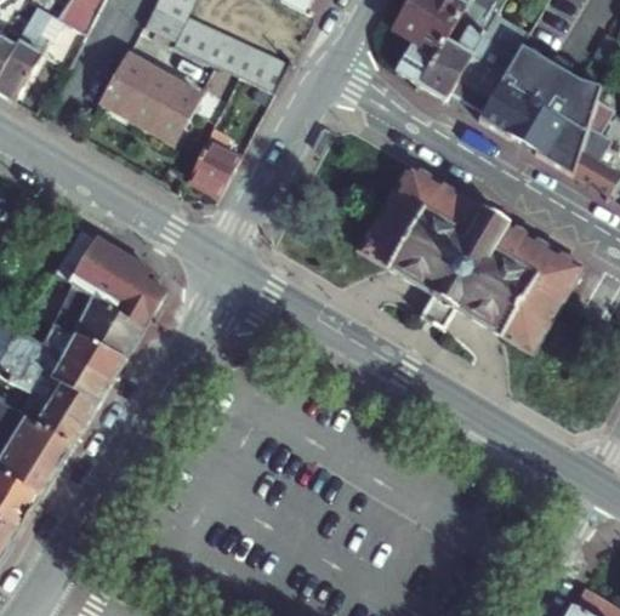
[(64,22),(86,34),(103,0),(67,0),(57,16),(38,5),(15,43),(4,36),(1,35),(0,36),(0,92),(15,101),(50,40),(52,41),(64,22)]
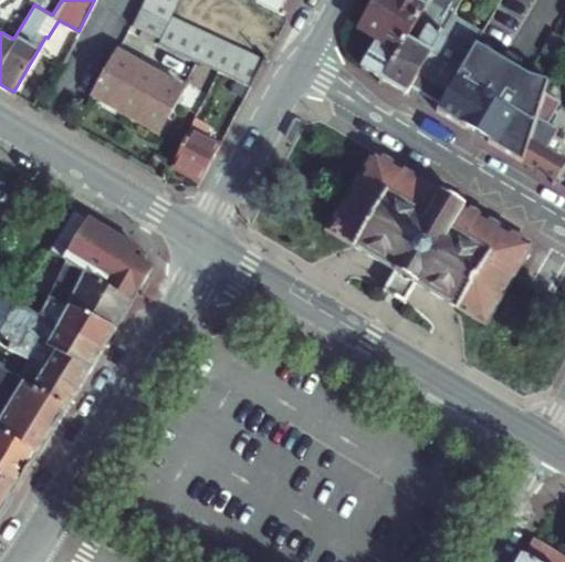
[(18,9),(3,33),(13,39),(34,4),(30,0),(25,0),(18,9)]
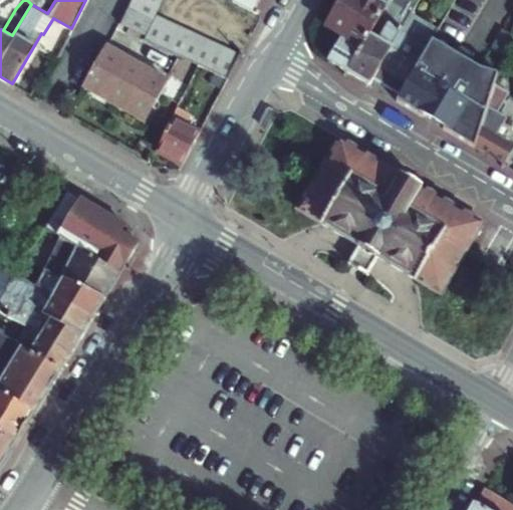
[(144,33),(159,0),(129,0),(119,21),(144,33)]
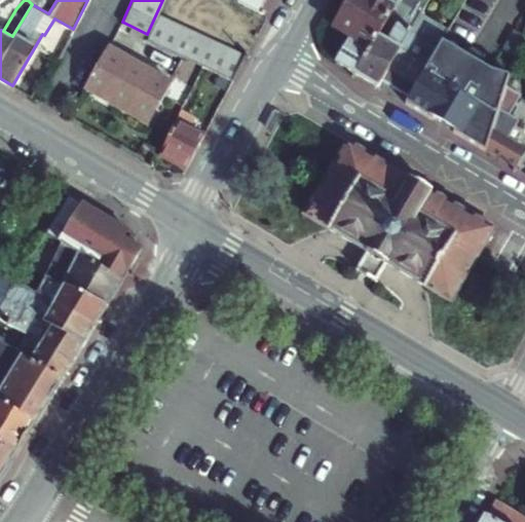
[(241,0),(257,8),(261,0),(241,0)]
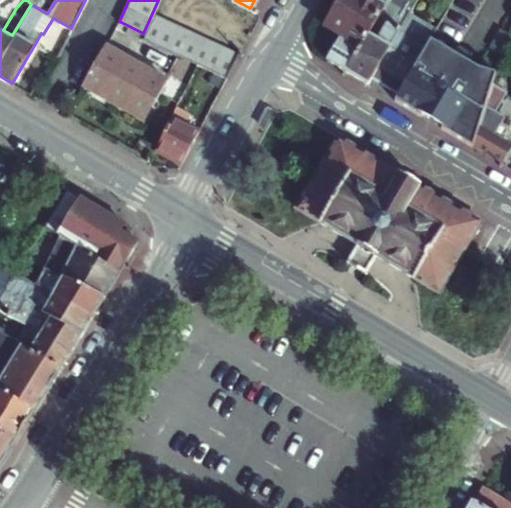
[(345,68),(385,0),(339,0),(324,24),(339,33),(326,56),(345,68)]
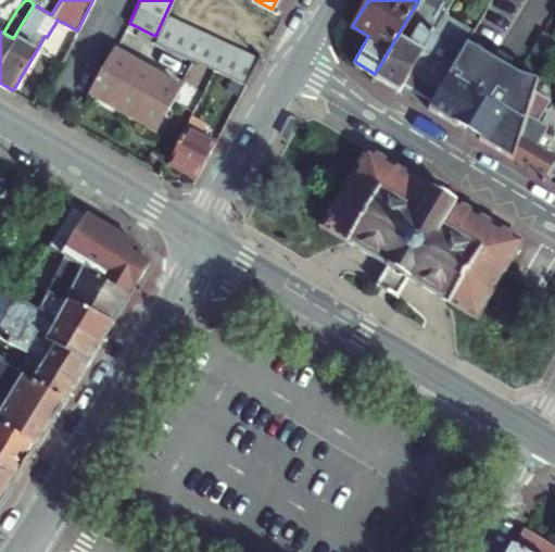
[(418,0),(375,74),(399,88),(403,82),(432,99),(437,91),(467,39),(472,29),(445,12),(452,0),(418,0)]
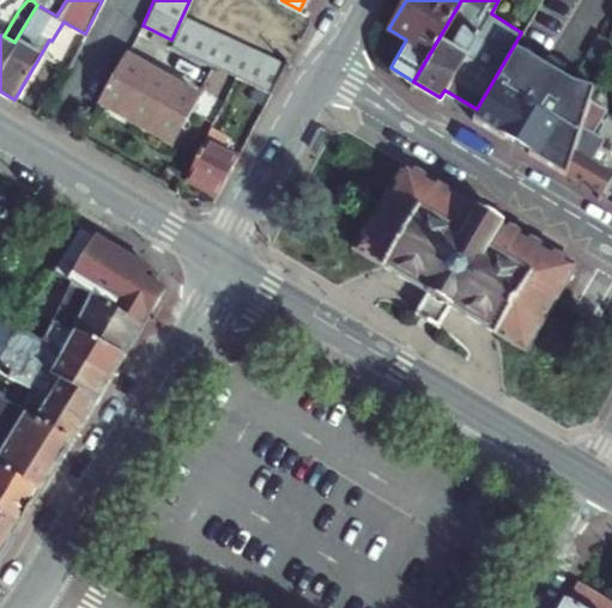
[(185,16),(171,44),(248,80),(271,91),(285,62),(185,16)]
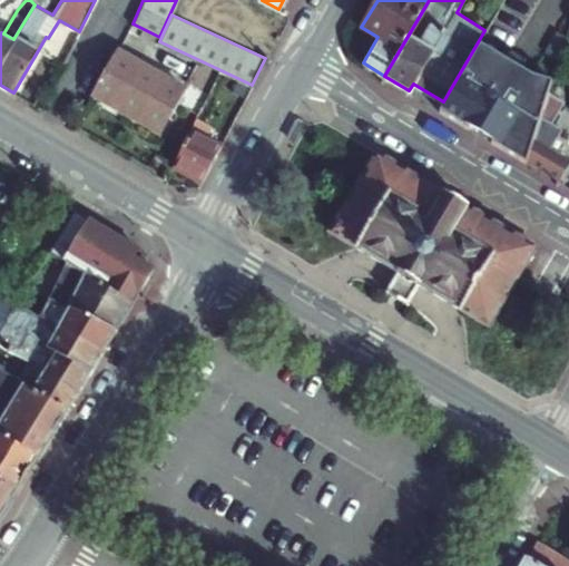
[(443,101),(439,108),(491,137),(490,139),(526,160),(548,90),(551,78),(531,71),(479,40),(448,94),(443,101)]
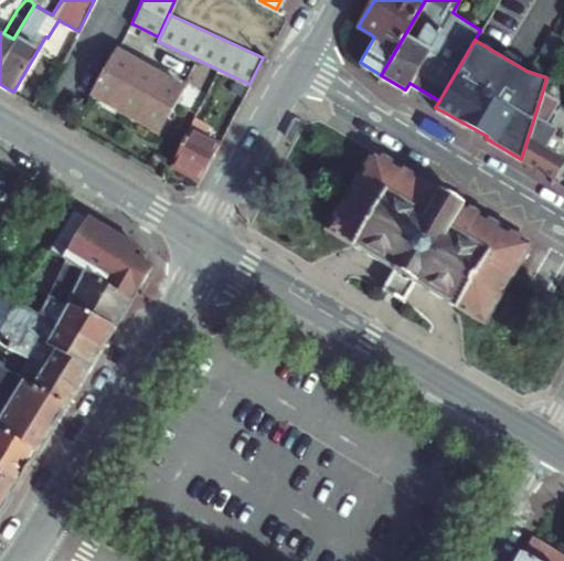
[(182,86),(116,49),(91,93),(158,130),(182,86)]
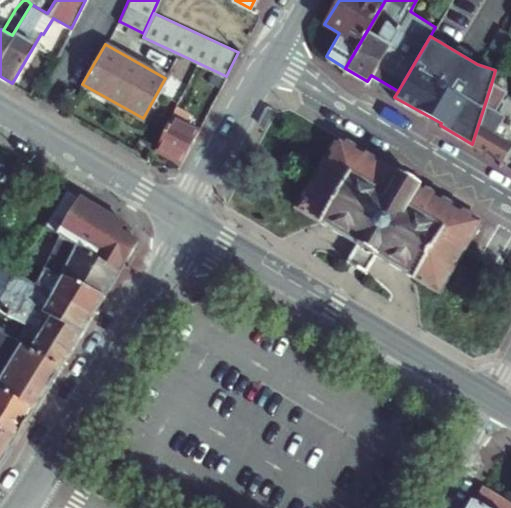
[(221,84),(226,76),(207,67),(202,75),(221,84)]
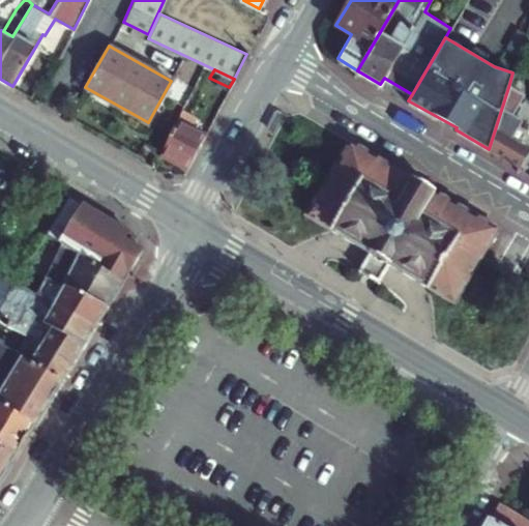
[(509,84),(489,149),(519,167),(528,149),(528,147),(511,137),(522,117),(512,112),(524,92),(509,84)]
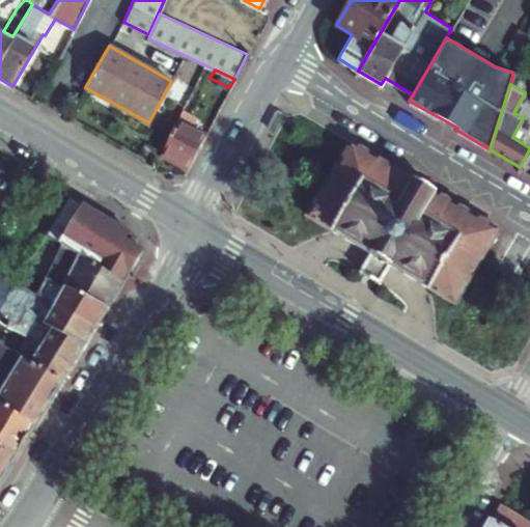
[(188,166),(205,133),(192,126),(197,117),(183,109),(162,151),(188,166)]
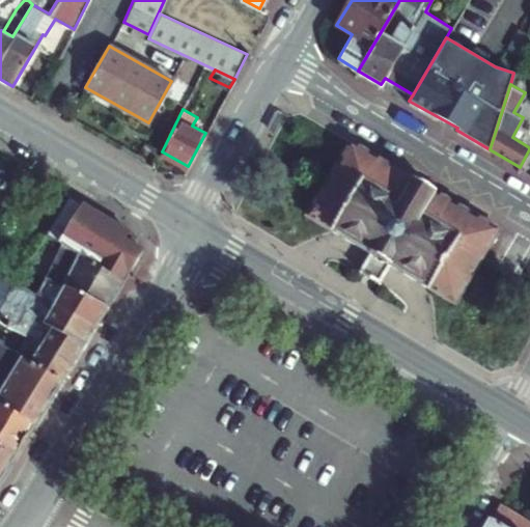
[(452,197),(355,140),(309,213),(372,251),(380,255),(391,261),(454,299),(484,246),(433,216),(438,207),(444,211),(452,197)]
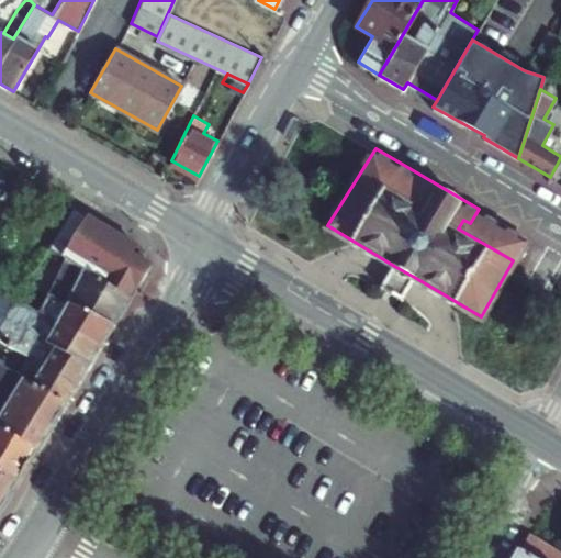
[(48,246),(67,257),(128,297),(150,265),(136,243),(73,204),(48,246)]
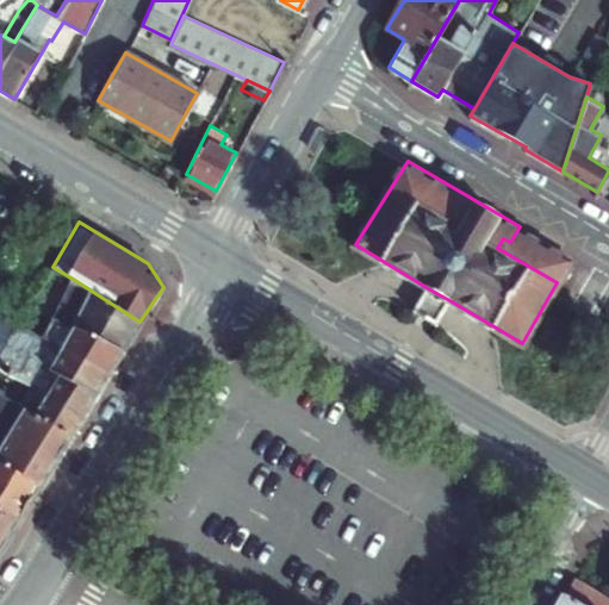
[(557,249),(520,226),(510,242),(503,238),(497,248),(557,282),(572,257),(557,249)]
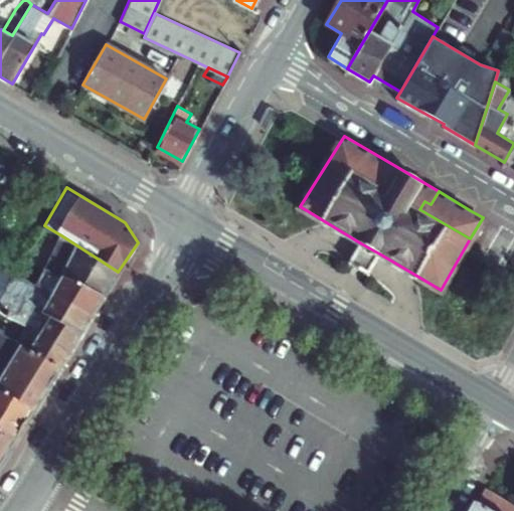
[(118,272),(61,235),(44,266),(103,297),(118,272)]
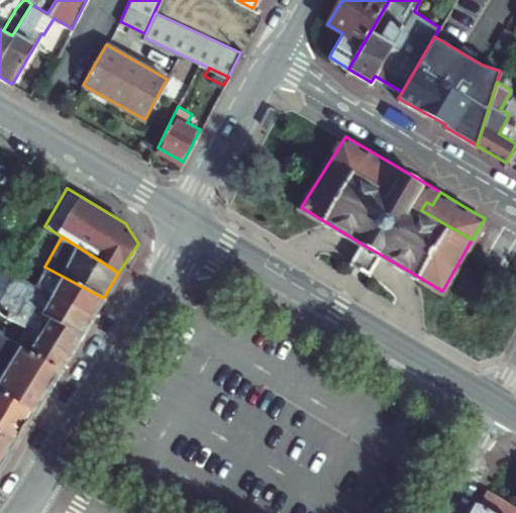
[(370,248),(363,244),(353,260),(371,270),(381,254),(370,248)]
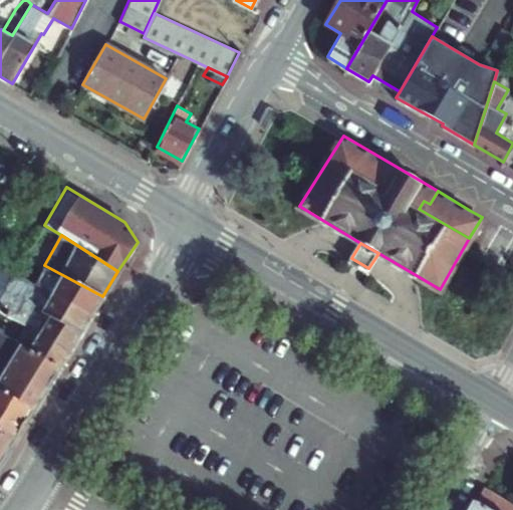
[(14,270),(0,261),(0,310),(25,324),(68,350),(92,314),(36,282),(14,270)]
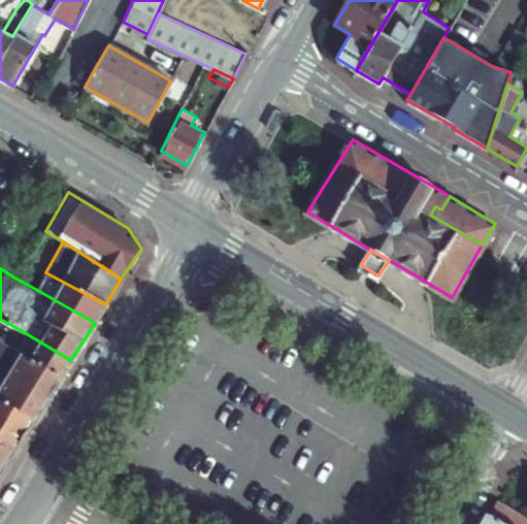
[(45,272),(37,290),(95,323),(105,304),(45,272)]
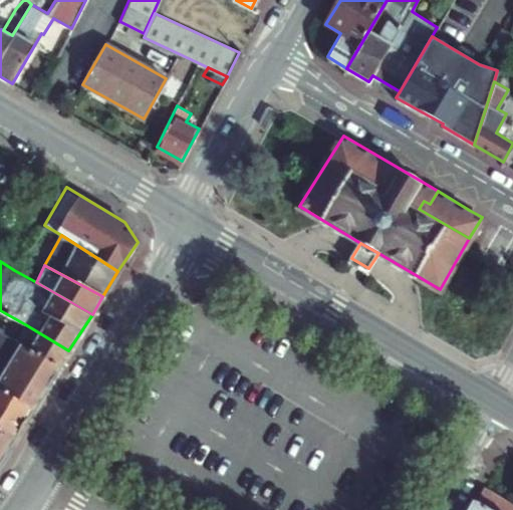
[(25,324),(16,341),(57,368),(68,350),(25,324)]
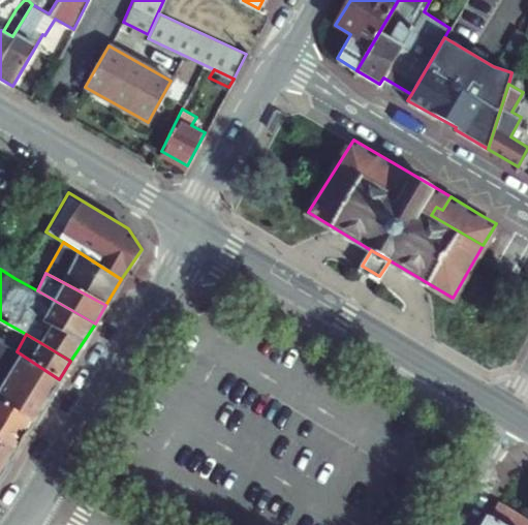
[(0,401),(33,423),(59,379),(17,351),(0,341),(0,401)]
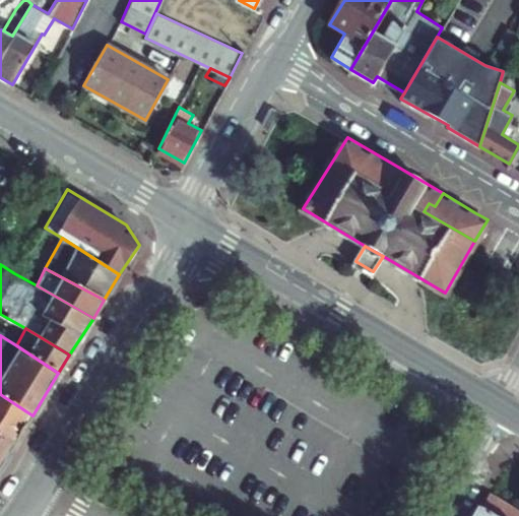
[(0,436),(14,446),(33,415),(0,394),(0,436)]
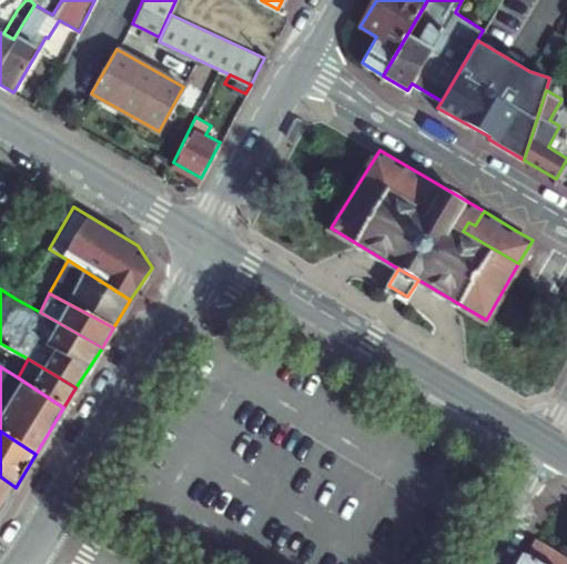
[(0,512),(16,487),(0,476),(0,512)]
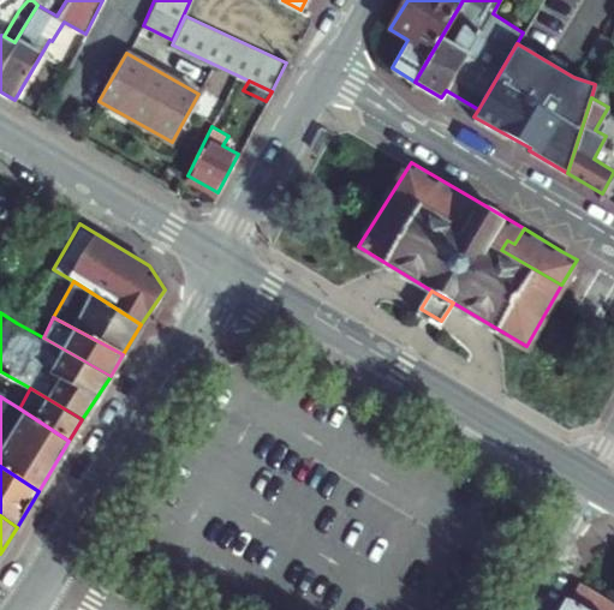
[(613,609),(613,600),(578,580),(568,599),(588,609),(613,609)]
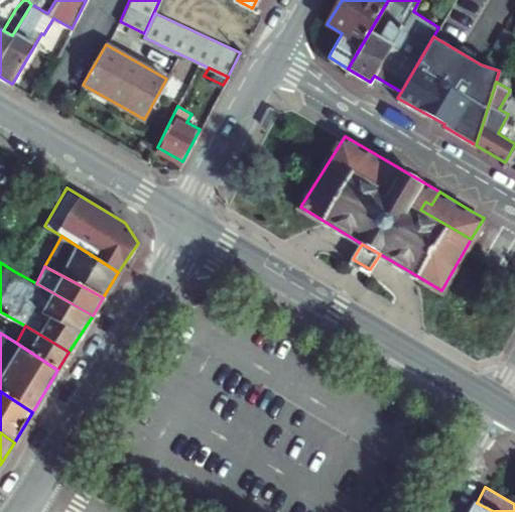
[(493,511),(477,503),(471,511),(493,511)]
